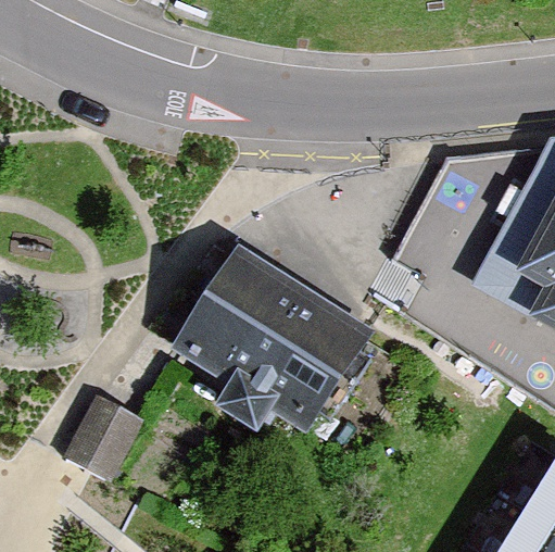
[(554,190),(513,270),(540,285),(524,314),(554,329),(554,190)]
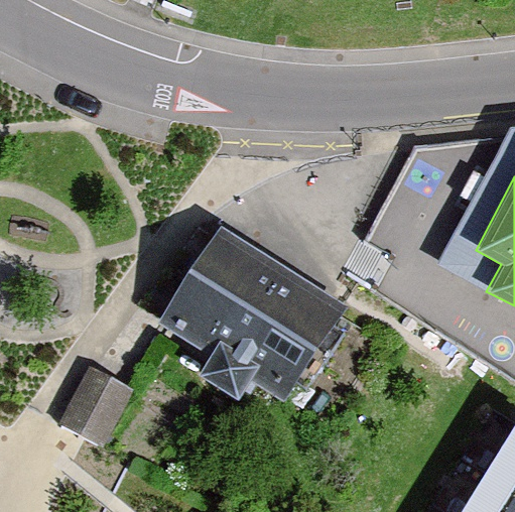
[(346,304),(220,222),(155,322),(206,355),(195,373),(234,398),(247,379),(282,401),(346,304)]
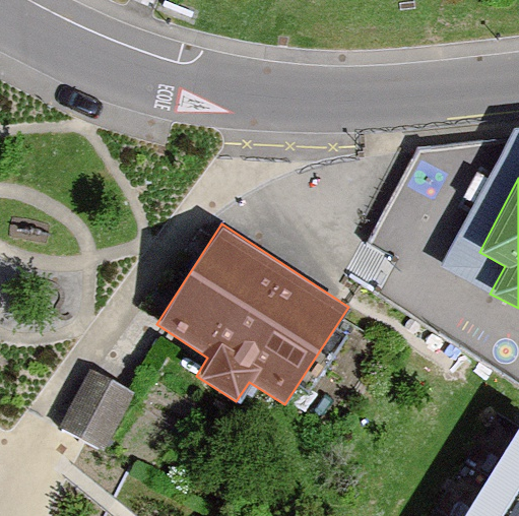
[(133,389),(89,369),(59,424),(104,448),(133,389)]
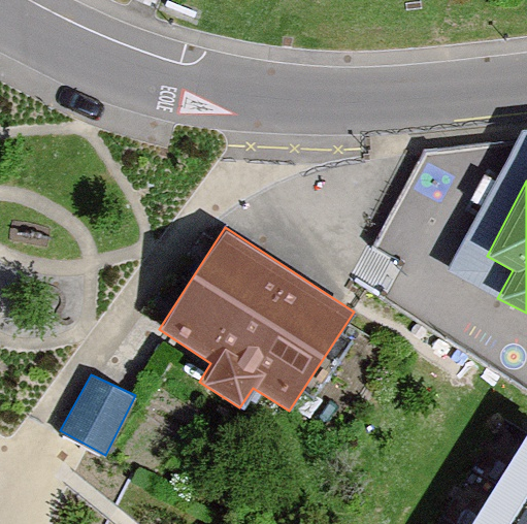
[(526,437),(471,523),(526,523),(526,437)]
